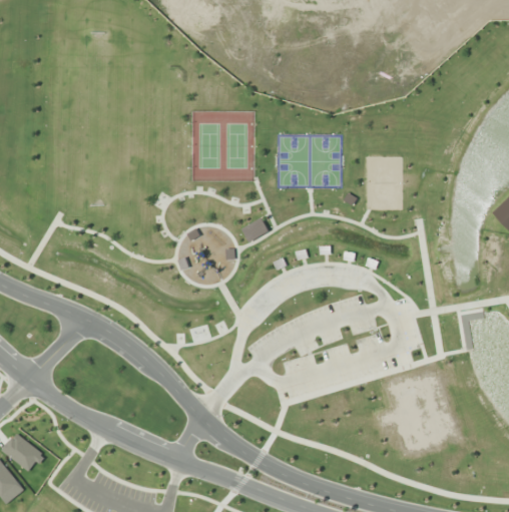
[(348,194),(355,199),(353,204),(345,200),(348,194)]
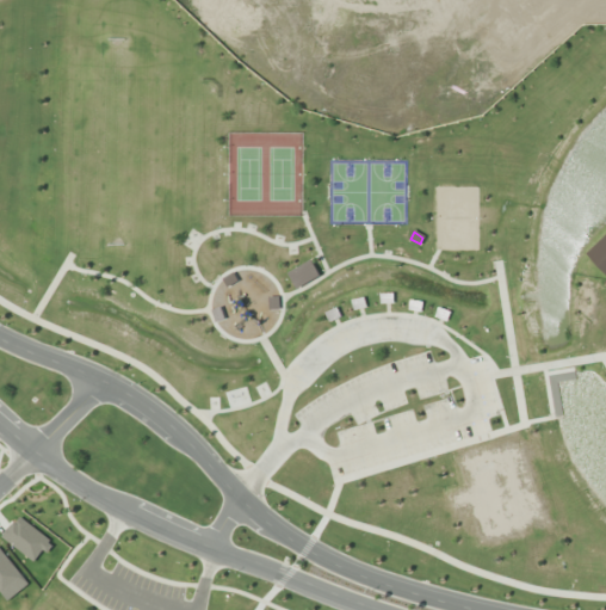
[(605,267),(592,253),(605,239),(605,267)]
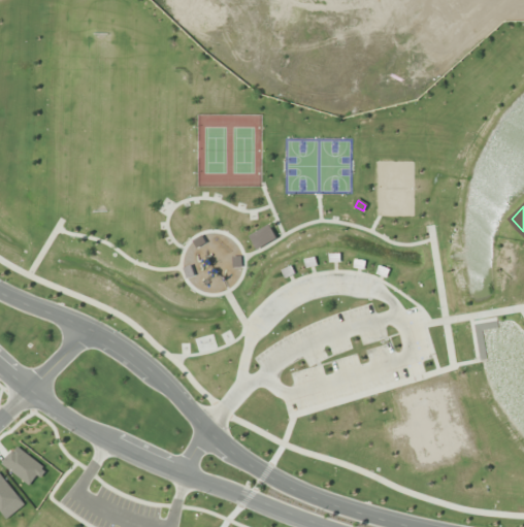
[(247,228),(267,218),(277,237),(257,248),(247,228)]
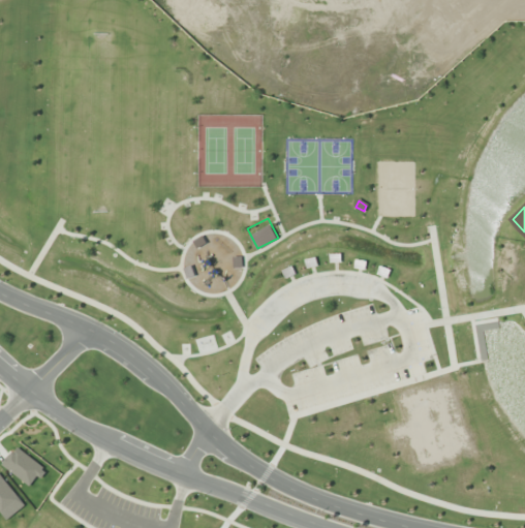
[(330,253),(340,253),(340,262),(329,261),(330,253)]
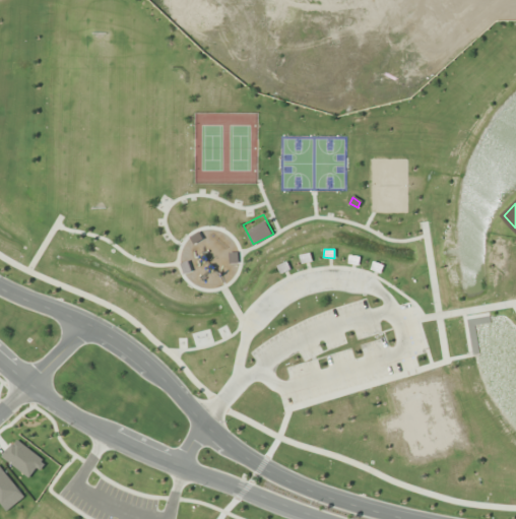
[(299,256),(308,253),(310,259),(301,263),(299,256)]
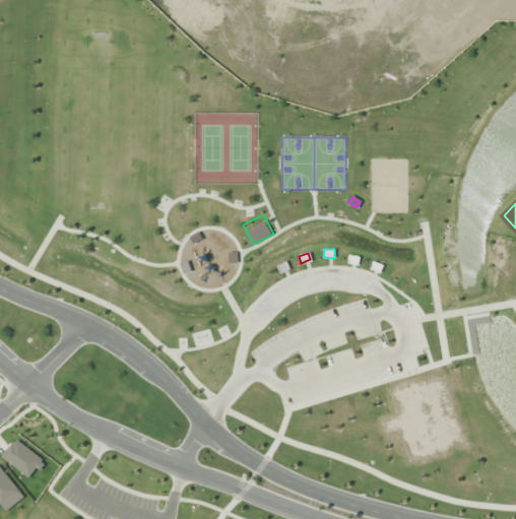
[(349,255),(360,257),(359,264),(348,262),(349,255)]
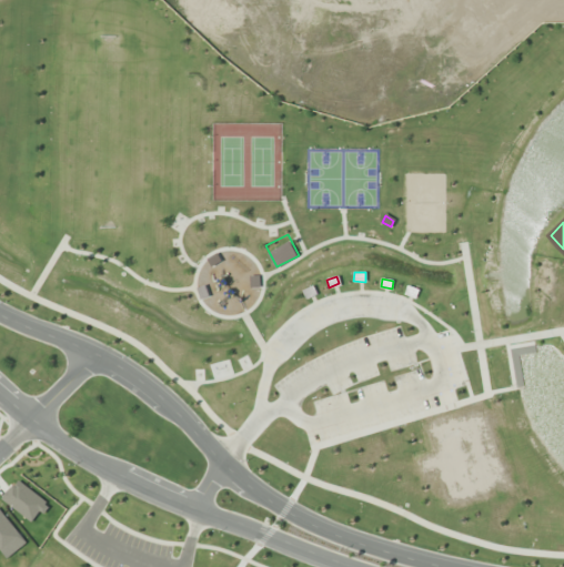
[(303,290),(312,286),(315,293),(305,297),(303,290)]
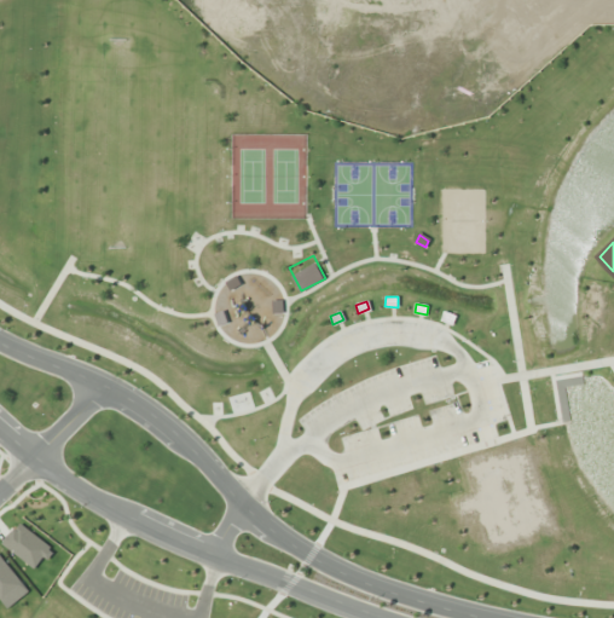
[(445,312),(456,316),(452,324),(441,321),(445,312)]
